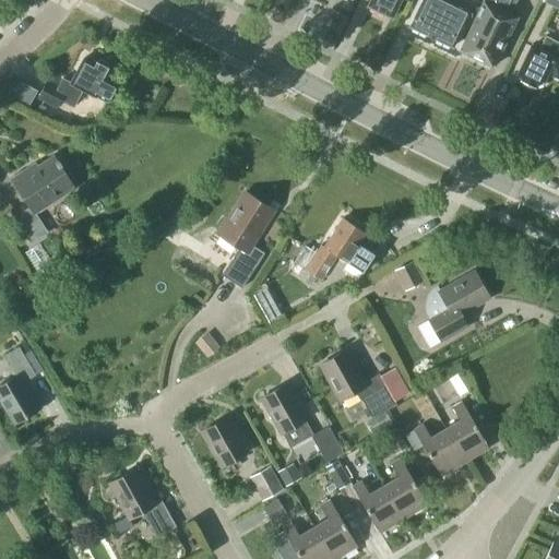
[(409,0),(370,0),(368,6),(392,18),(400,0),(408,0),(409,1),(409,0)]
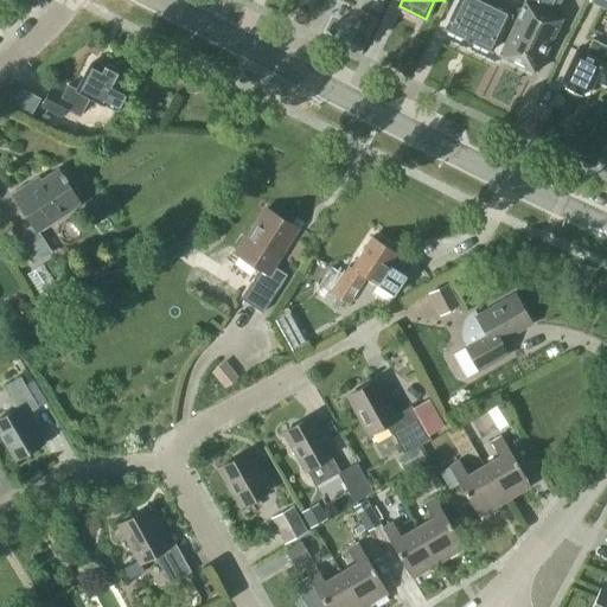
[(458,0),(445,29),(492,51),(510,11),(487,0),(458,0)]
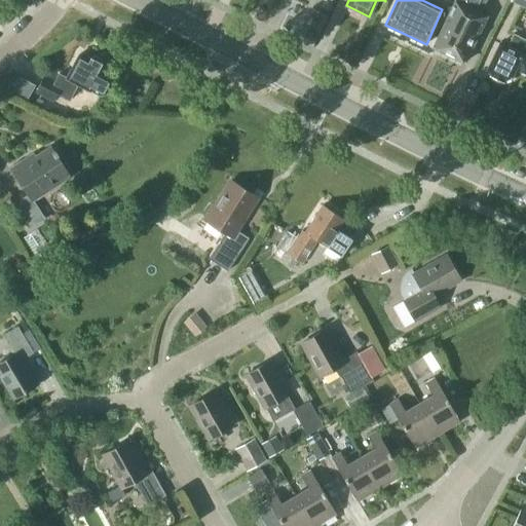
[(464,63),(487,16),(475,10),(479,0),(454,0),(454,1),(433,47),(464,63)]
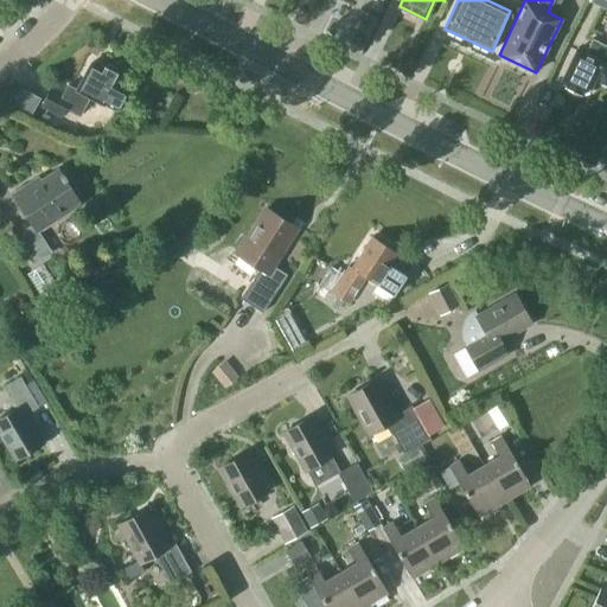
[(590,89),(595,80),(605,84),(606,83),(606,45),(593,39),(586,53),(576,50),(561,82),(567,84),(566,87),(581,94),(582,93),(590,89)]
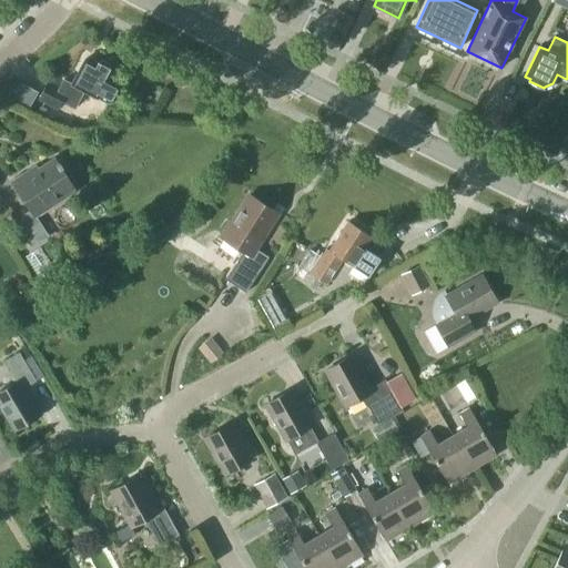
[(119,84),(108,79),(113,69),(95,60),(94,64),(84,59),(72,84),(63,80),(59,88),(48,81),(38,99),(58,110),(67,93),(78,99),(82,91),(98,99),(98,98),(109,103),(117,101),(121,92),(119,84)]
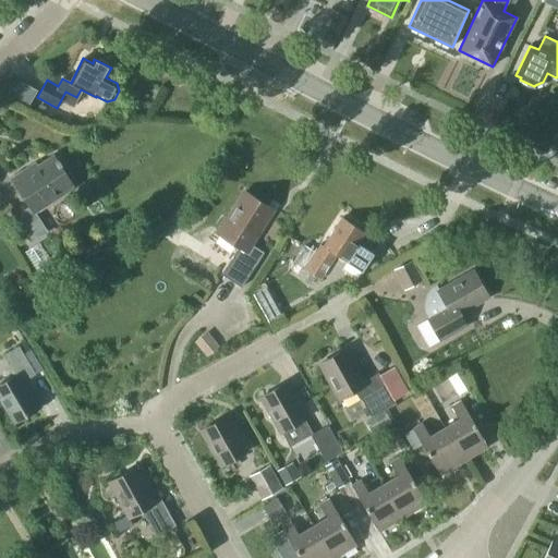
[(34,211),(73,186),(53,157),(28,173),(26,170),(12,179),(31,206),(16,216),(33,241),(47,232),(34,211)]
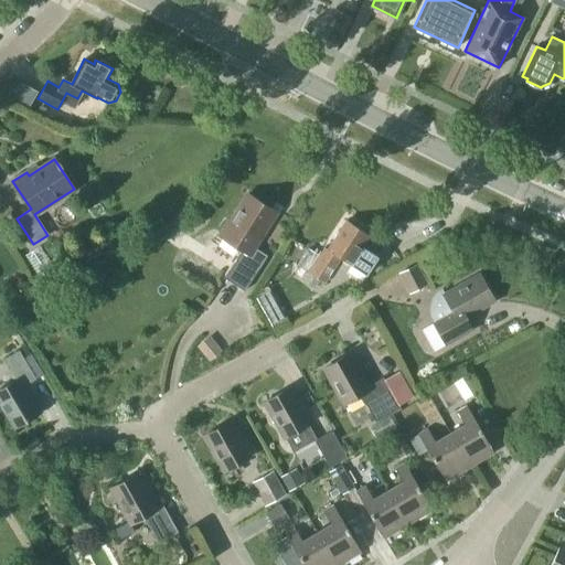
[(255,248),(277,213),(247,194),(230,221),(227,220),(219,234),(242,249),(224,278),(244,291),(267,256),(255,248)]
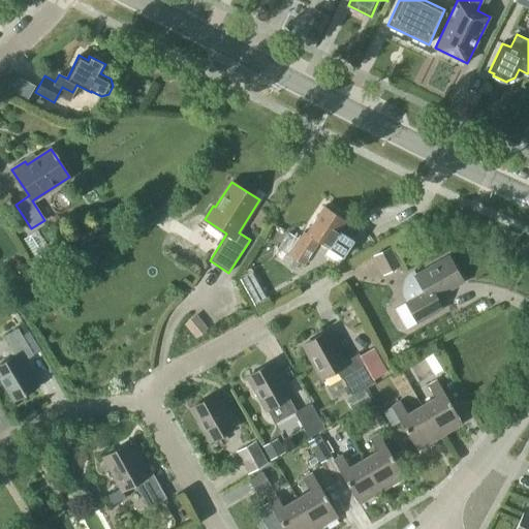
[(338,231),(345,219),(325,206),(307,234),(305,231),(299,240),(288,232),(279,248),(304,265),(319,242),(328,247),(329,245),(330,246),(329,248),(343,257),(354,240),(341,230),(339,232),(338,231)]
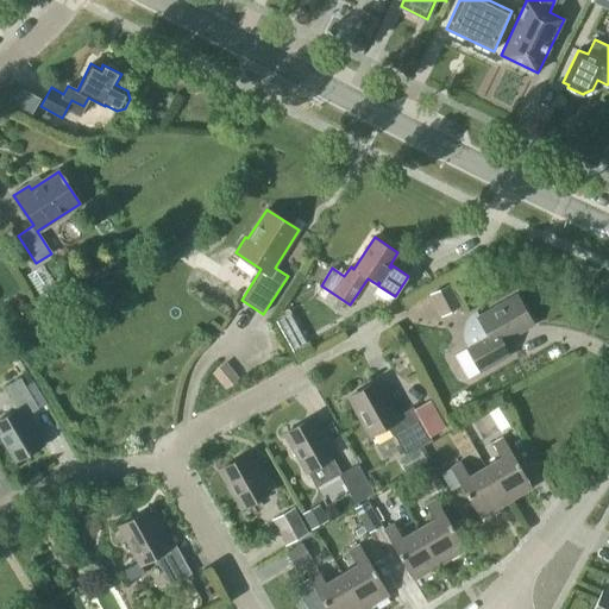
[(93,289),(88,281),(69,293),(75,301),(93,289)]
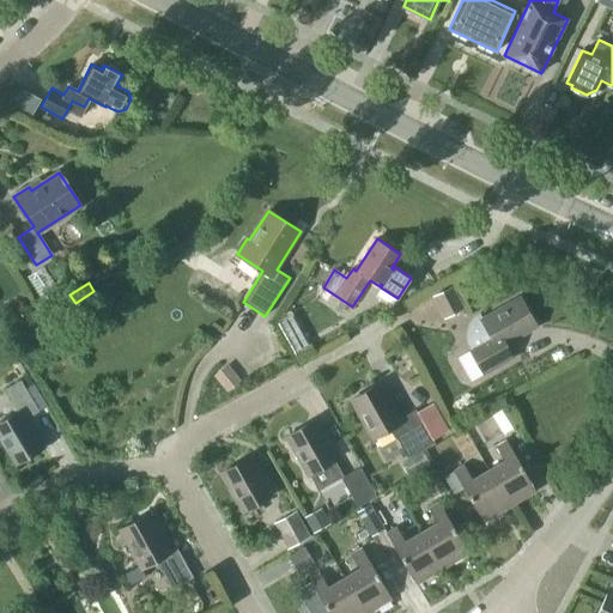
[(465,309),(453,285),(431,296),(443,320),(465,309)]
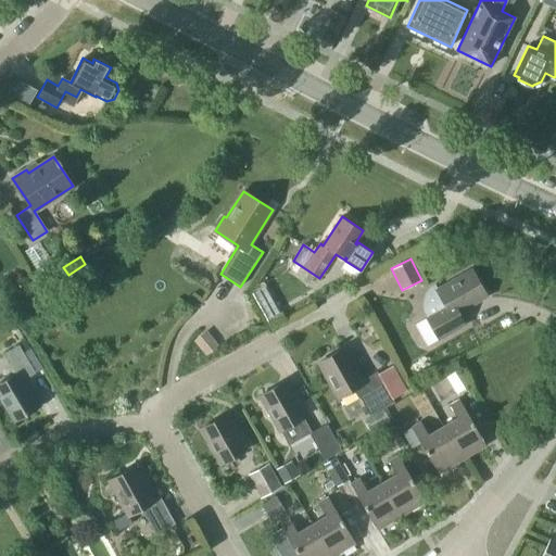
[(458,313),(487,297),(471,269),(438,289),(436,286),(431,288),(427,293),(425,303),(425,311),(427,318),(439,339),(465,324),(458,313)]
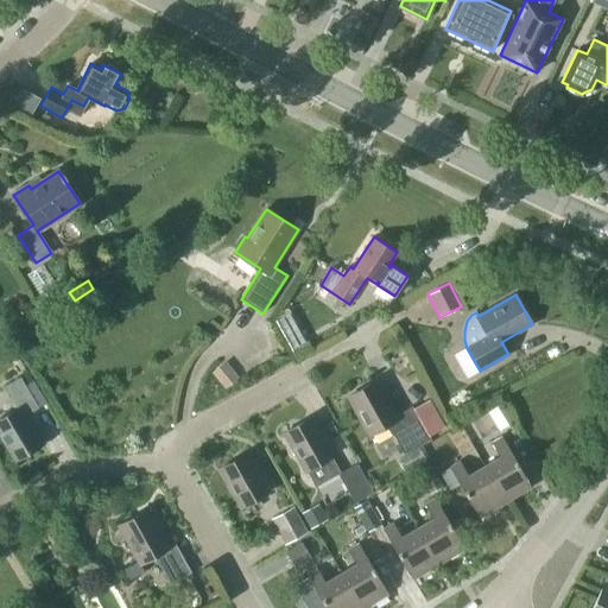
[(309,348),(301,331),(287,339),(296,355),(309,348)]
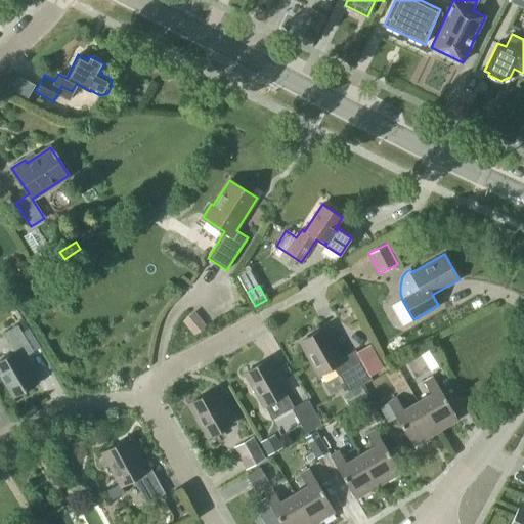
[(206,325),(194,311),(182,320),(193,336),(206,325)]
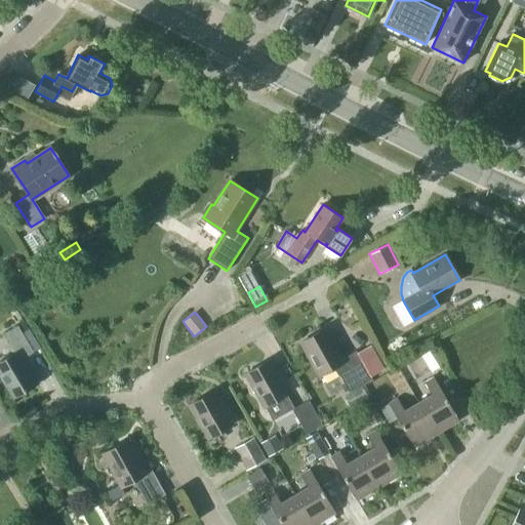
[(30,328),(22,333),(17,326),(4,334),(15,354),(0,362),(0,375),(13,398),(37,384),(23,359),(41,348),(30,328)]
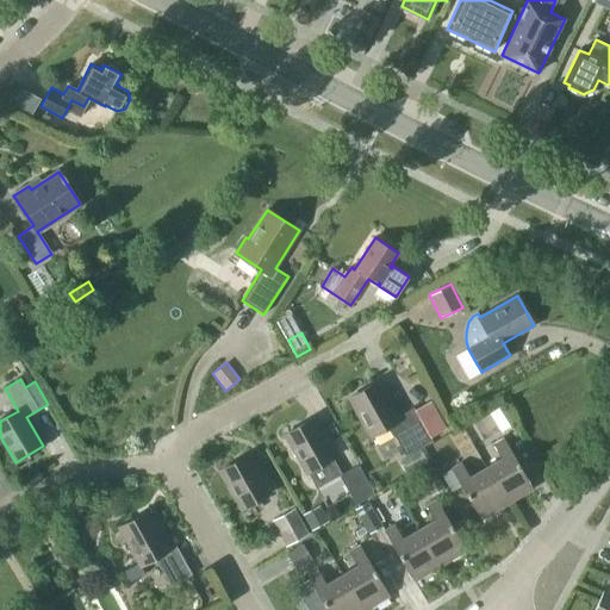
[(405,455),(431,441),(414,408),(397,416),(378,383),(349,398),(371,437),(388,427),(405,455)]
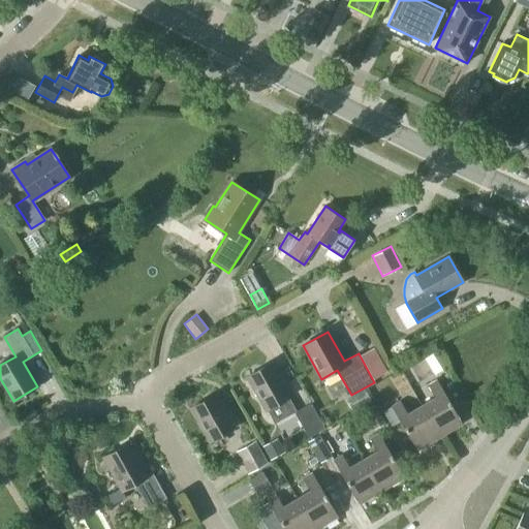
[(266,410),(268,409),(275,423),(297,410),(289,397),(290,397),(272,363),(247,377),(266,410)]
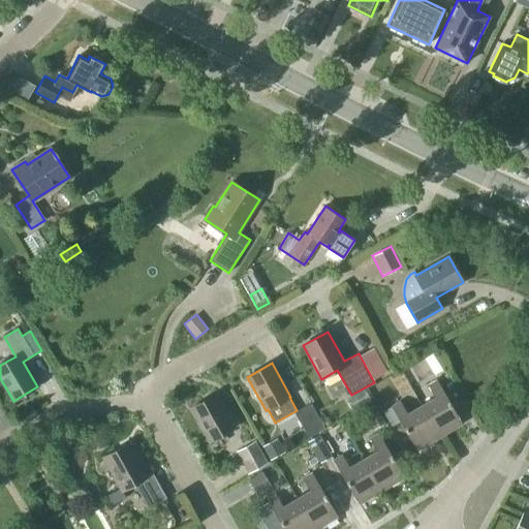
[(440,437),(462,424),(436,380),(428,385),(435,398),(421,406),(440,437)]
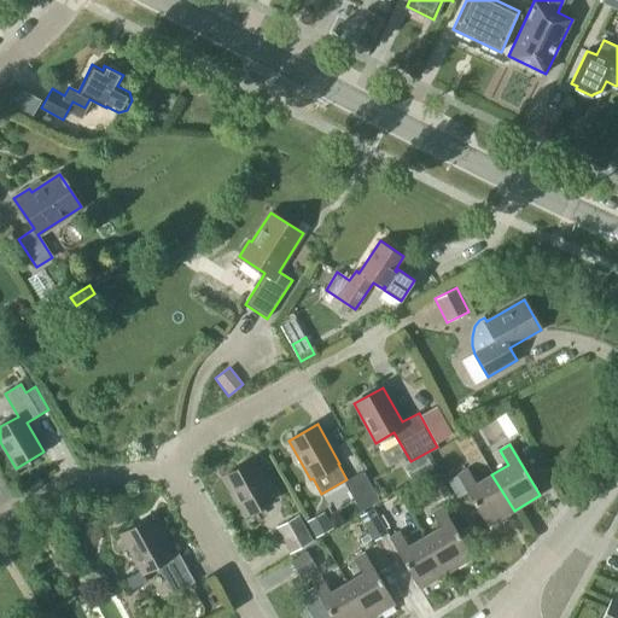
[(245,517),(274,500),(252,460),(223,477),(245,517)]
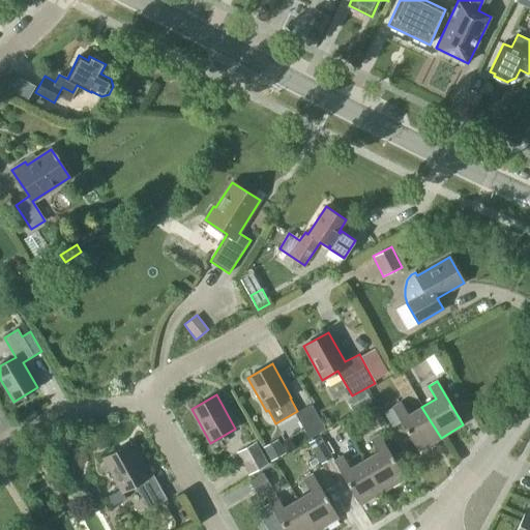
[(408,415),(401,403),(384,413),(393,428),(401,423),(418,451),(441,438),(421,407),(408,415)]
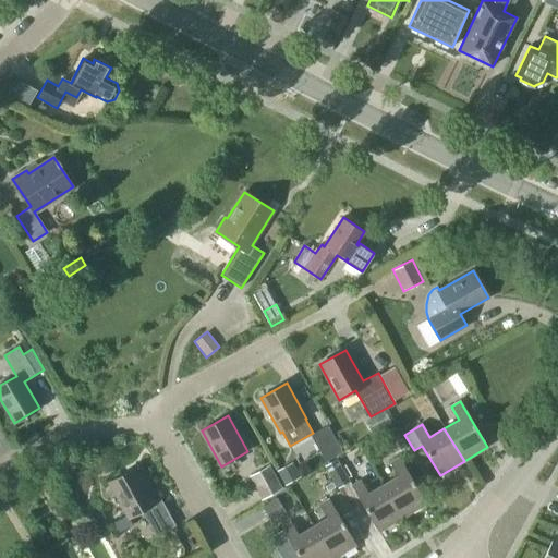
[(343,452),(328,425),(312,434),(327,461),(343,452)]
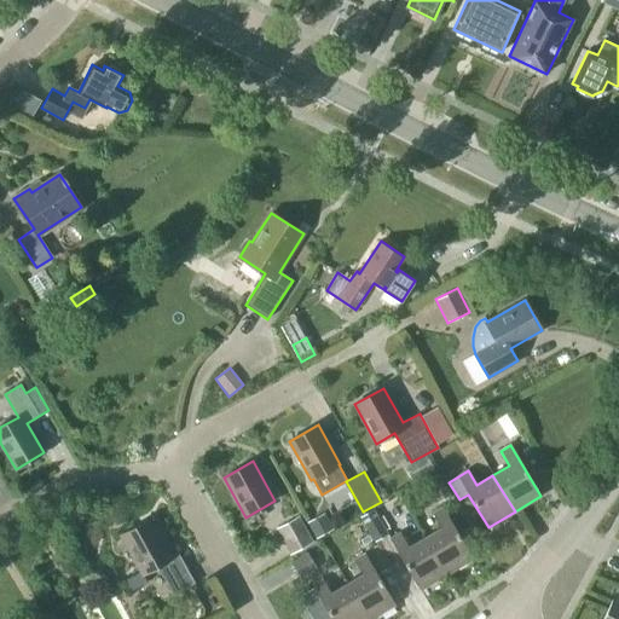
[(438,474),(424,481),(437,504),(450,496),(438,474)]
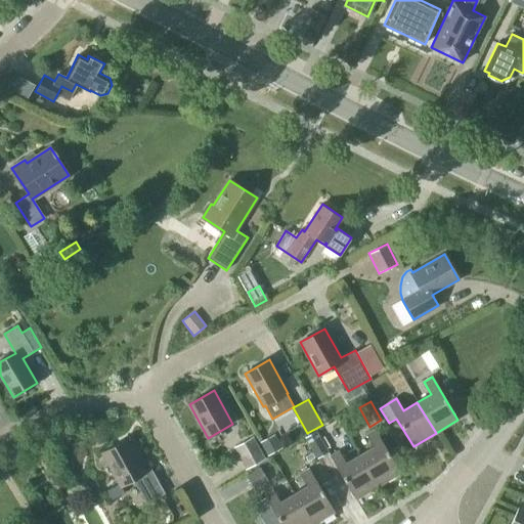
[(378,486),(400,473),(375,430),(366,435),(374,447),(359,455),(378,486)]
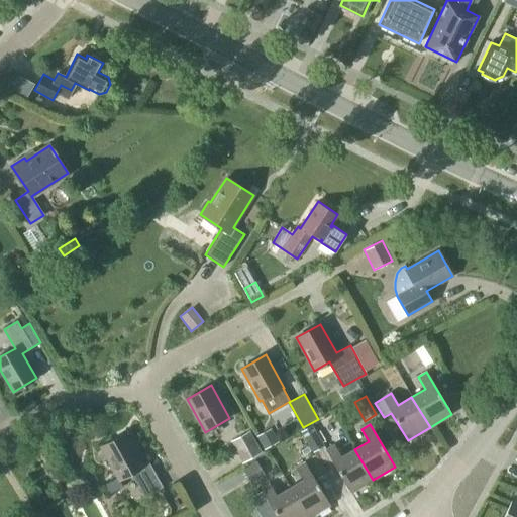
[(324,445),(312,425),(300,431),(312,452),(324,445)]
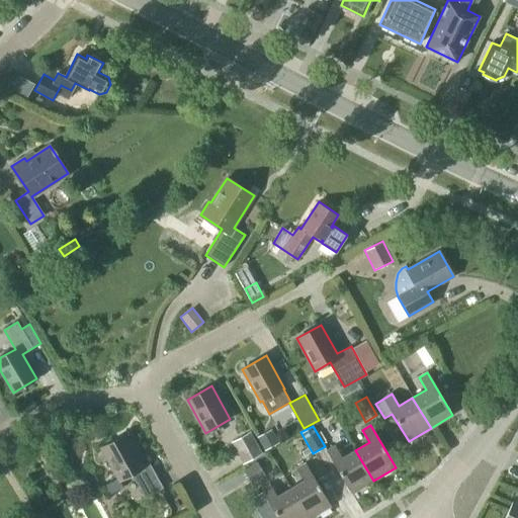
[(270,429),(258,435),(265,448),(277,442),(270,429)]
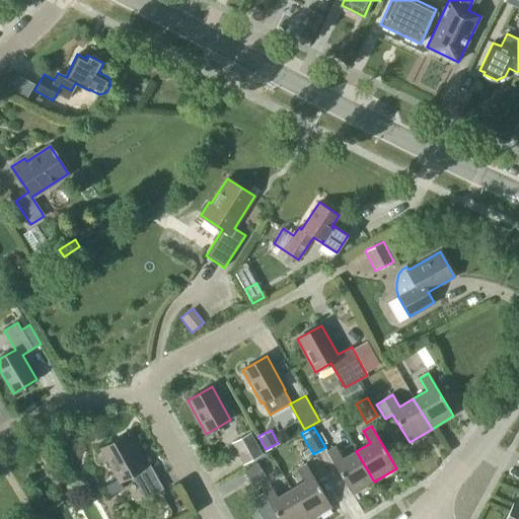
[(263,455),(250,432),(231,443),(243,465),(263,455)]
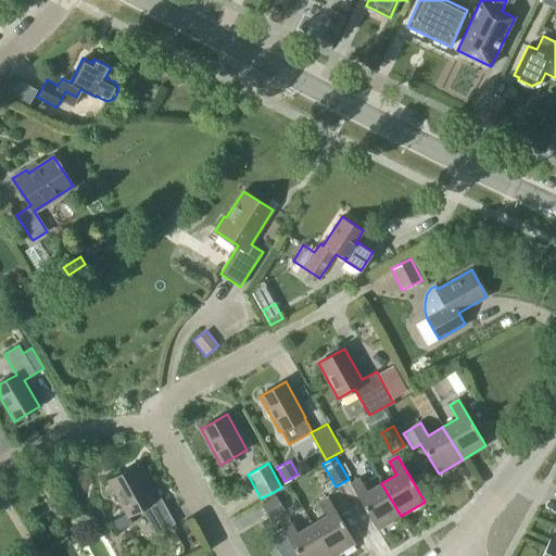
[(156,534),(175,523),(161,497),(154,501),(135,466),(109,481),(128,516),(142,508),(156,534)]
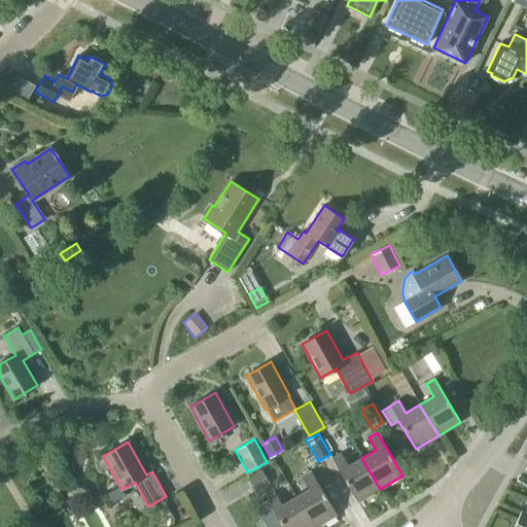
[(380,489),(361,458),(348,465),(341,454),(332,459),(357,502),(380,489)]
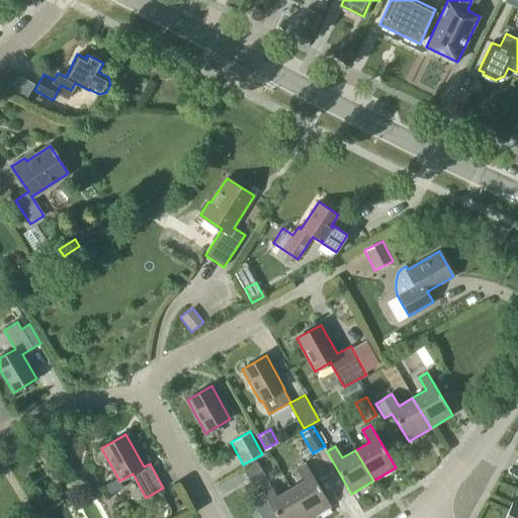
[(265,476),(257,462),(243,470),(251,485),(265,476)]
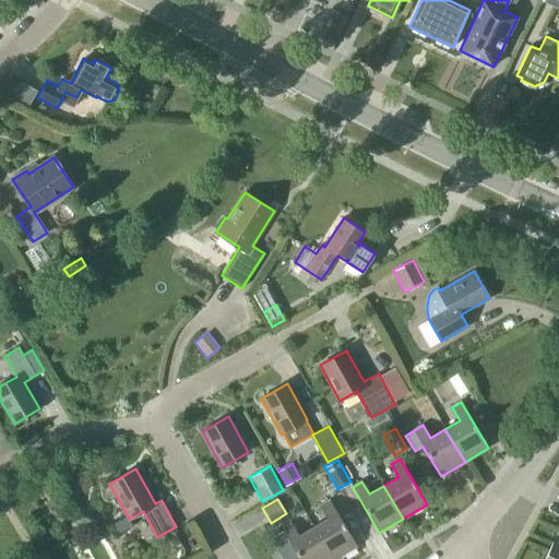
[(332,558),(334,558),(357,546),(330,500),(320,506),(328,519),(313,527),(332,558)]
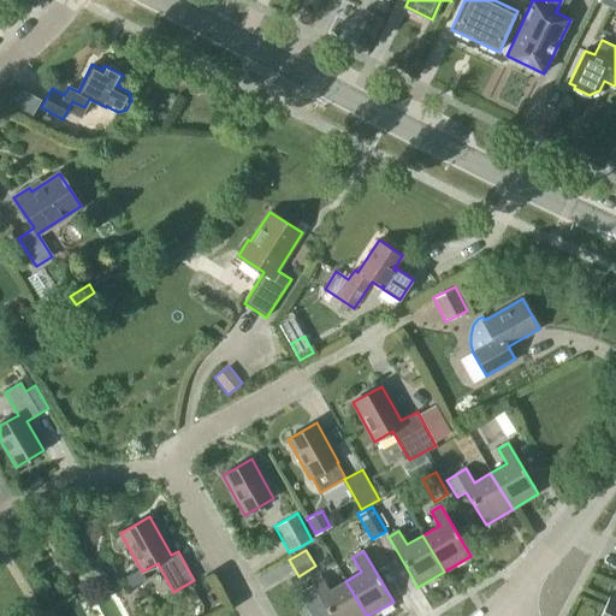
[(366,615),(345,581),(330,591),(321,576),(311,582),(313,585),(298,593),(311,615),(366,615)]
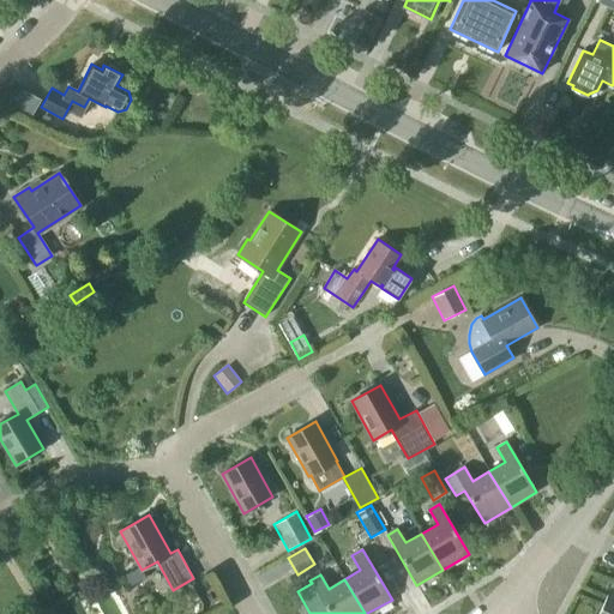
[(613,613),(613,593),(603,613),(613,613)]
